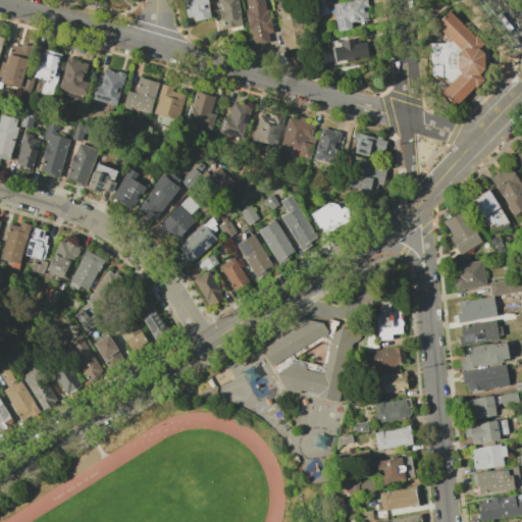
[(206,0),(210,17),(194,19),(193,13),(186,15),(183,0),(206,0)]
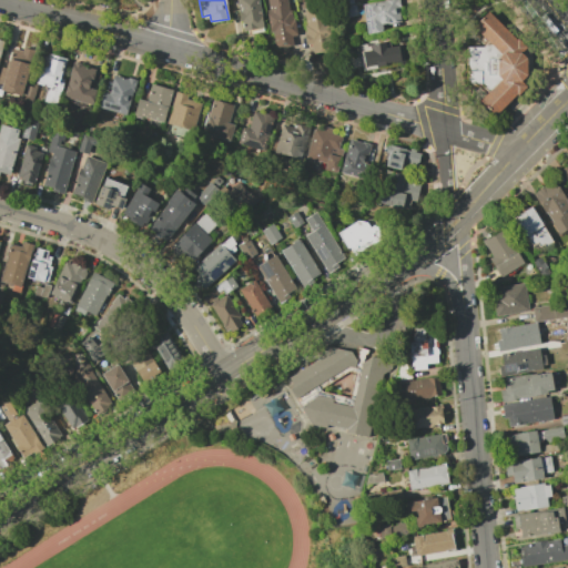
[(257,0),(262,26),(256,27),(257,28),(241,30),(235,0),(257,0)]
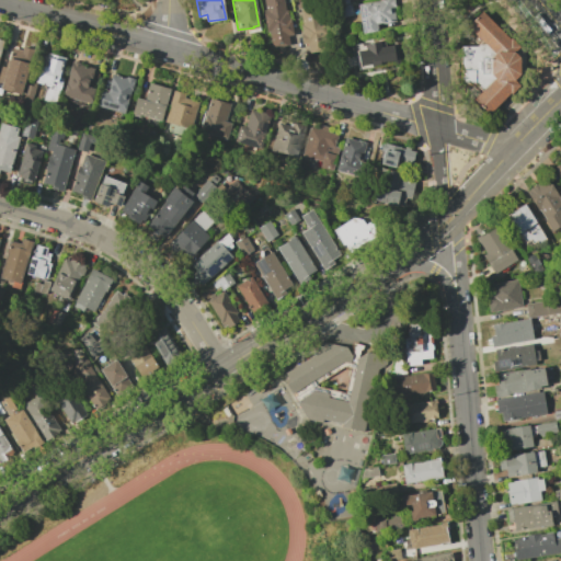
[(283,0),(285,10),(287,10),(288,20),(290,20),(292,27),(286,29),(288,37),(271,41),(268,26),(267,27),(265,14),(266,14),(263,0),(283,0)]
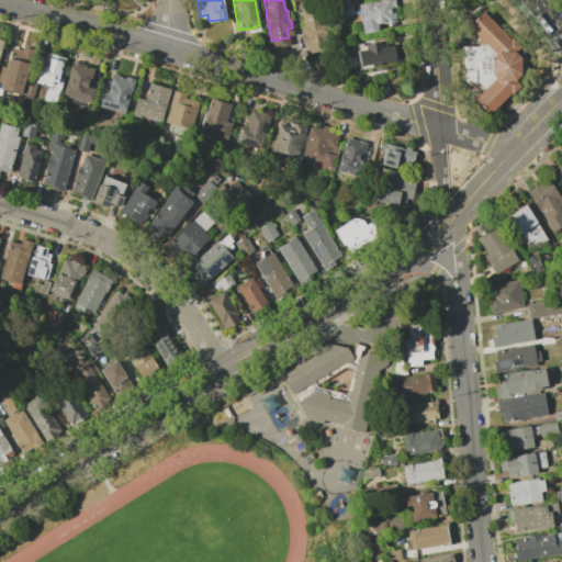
[(299,3),(299,1),(305,0),(318,0),(322,18),(325,18),(328,37),(325,38),(326,49),(307,52),(305,44),(304,44),(300,9),(298,9),(296,3),(299,3)]
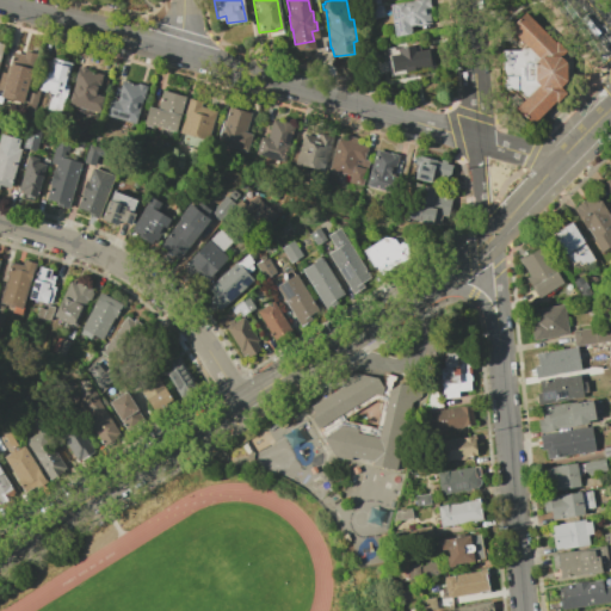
[(380,0),(380,4),(382,4),(384,16),(368,18),(364,0),(380,0)]
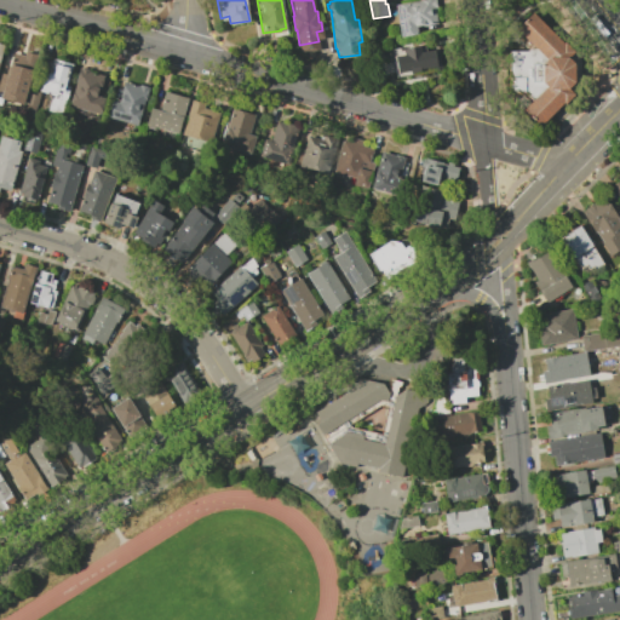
[(414,0),(435,0),(437,6),(434,6),(437,23),(417,26),(418,33),(401,35),(395,4),(414,0)]
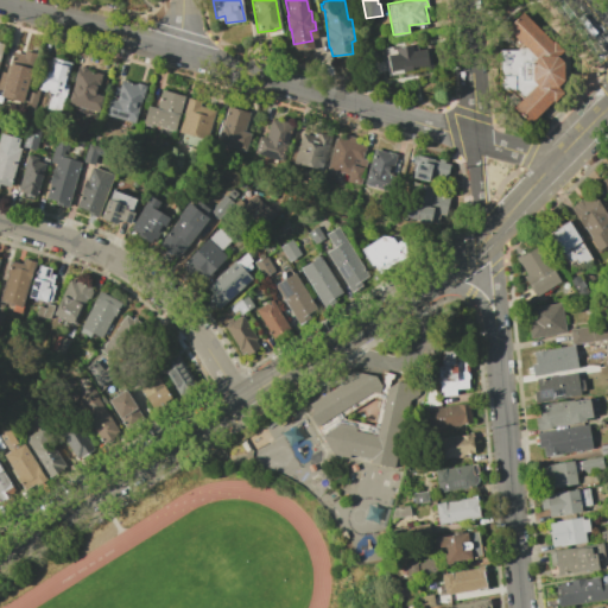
[(511,29),(525,14),(555,43),(556,42),(567,51),(561,57),(565,63),(565,82),(561,88),(565,93),(556,103),(555,102),(533,124),(519,106),(525,99),(517,90),(505,89),(506,51),(519,52),(525,45),(511,29)]
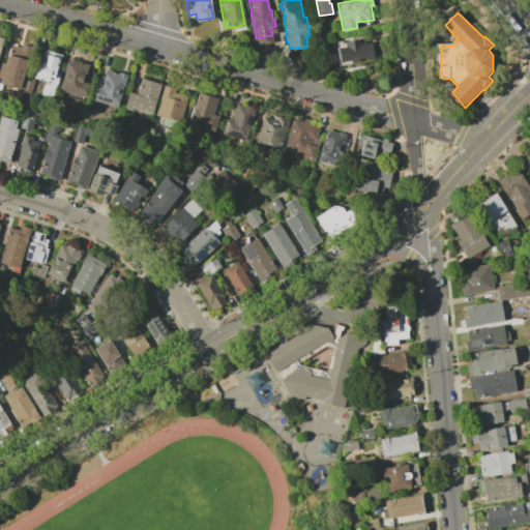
[(347,46),(346,40),(358,37),(359,43),(370,42),(372,56),(358,58),(359,60),(351,61),(351,59),(342,61),(339,48),(347,46)]
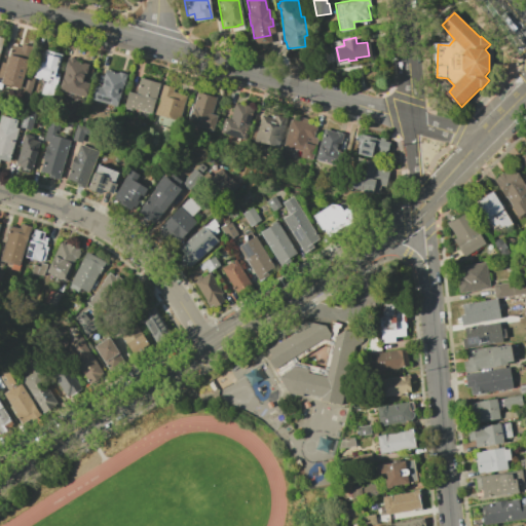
[(4,61),(5,57),(7,55),(11,45),(20,47),(21,44),(30,46),(19,88),(0,83),(1,78),(0,77),(0,62),(5,64),(4,61)]
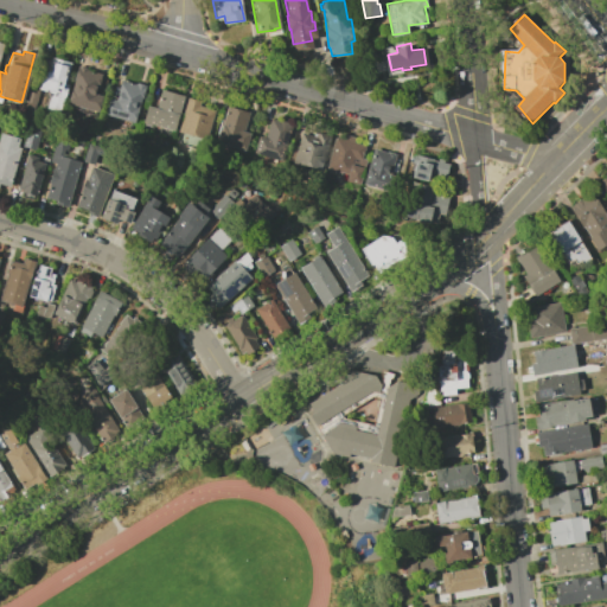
[(31,117),(21,115),(26,102),(24,102),(29,87),(36,89),(42,69),(48,70),(51,57),(70,63),(64,83),(68,84),(59,113),(45,109),(50,93),(39,89),(31,117)]
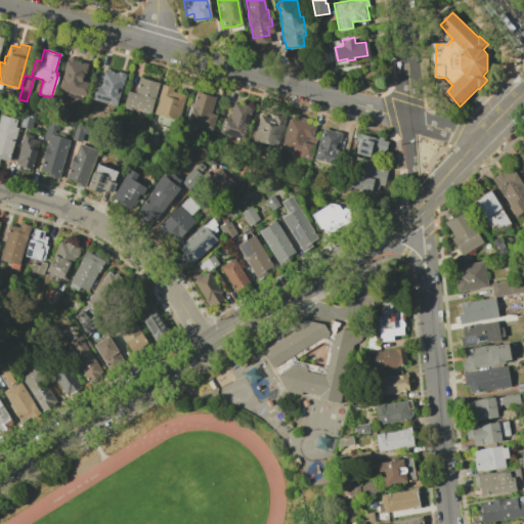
[(66,59),(67,59),(68,56),(75,58),(75,60),(87,63),(84,75),(82,74),(80,81),(87,83),(84,96),(57,88),(63,70),(62,70),(66,59)]
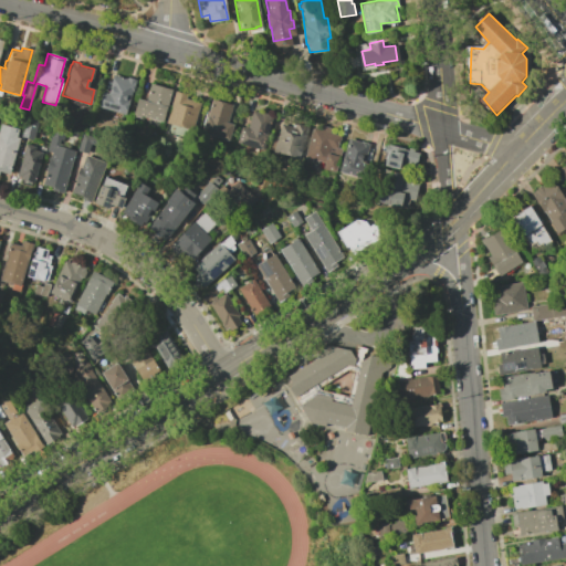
[(97,106),(102,92),(106,93),(112,74),(125,79),(125,76),(135,80),(124,115),(97,106)]
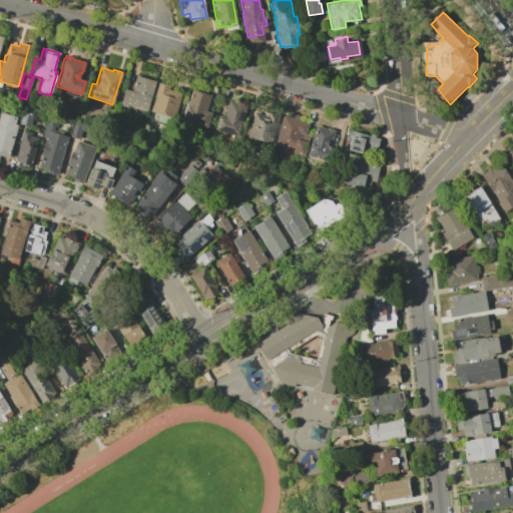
[(127,105),(126,107),(120,105),(121,103),(119,102),(123,89),(130,91),(135,75),(154,81),(146,110),(127,105)]
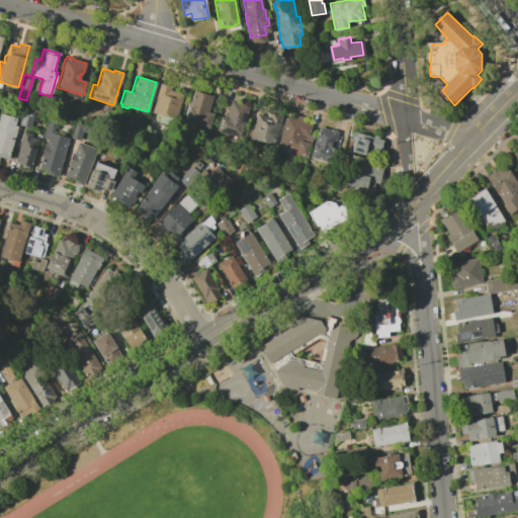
[(158,87),(159,83),(170,87),(169,90),(182,94),(175,119),(151,112),(158,87)]
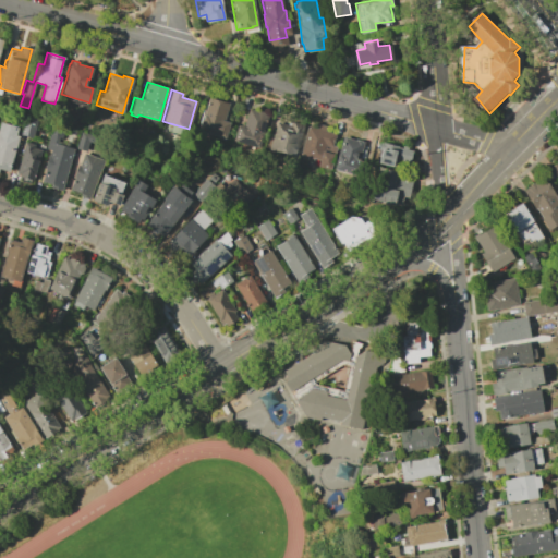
[(198,131),(208,97),(228,102),(223,121),(229,122),(225,138),(198,131)]
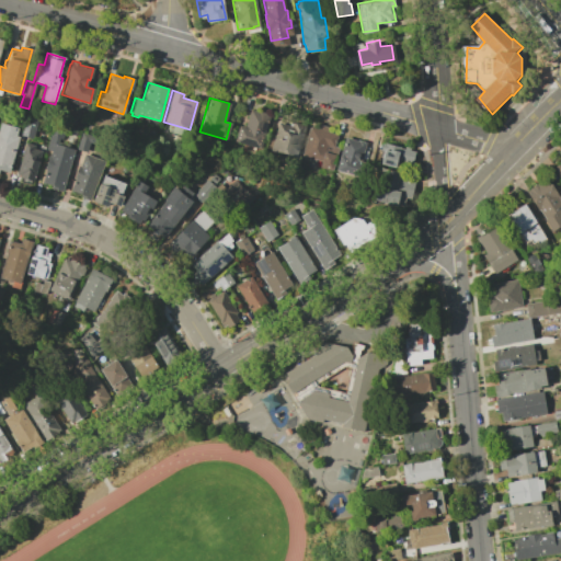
[(260,148),(233,141),(238,125),(244,127),(250,110),(268,115),(260,148)]
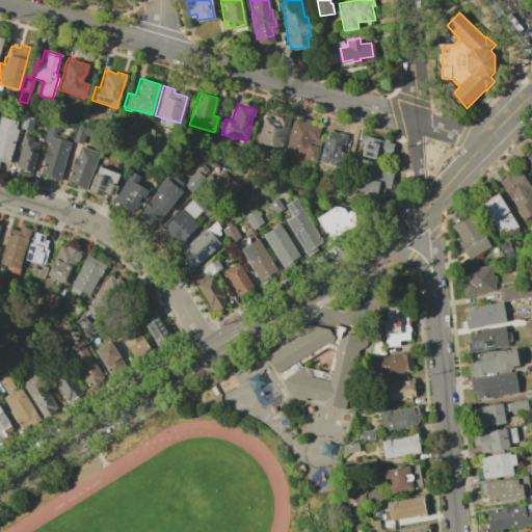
[(24,110),(34,113),(30,131),(20,128),(24,110)]
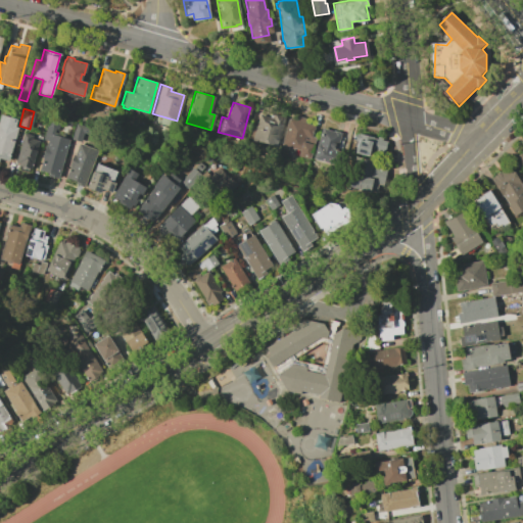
[(258,114),(272,119),(274,113),(284,116),(275,146),(251,140),(258,114)]
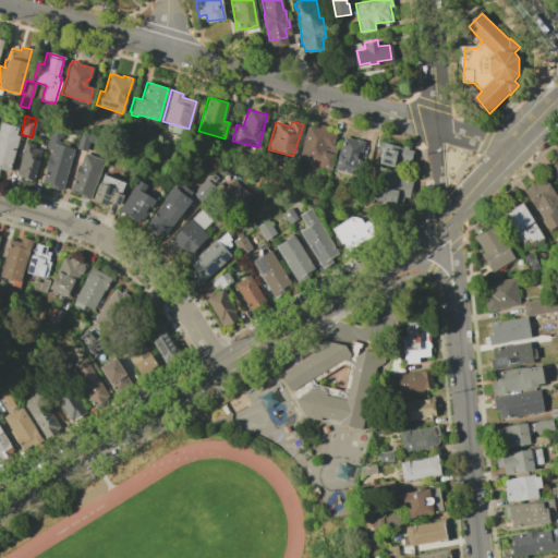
[(0,122),(16,128),(14,135),(17,136),(8,171),(0,168),(0,122)]
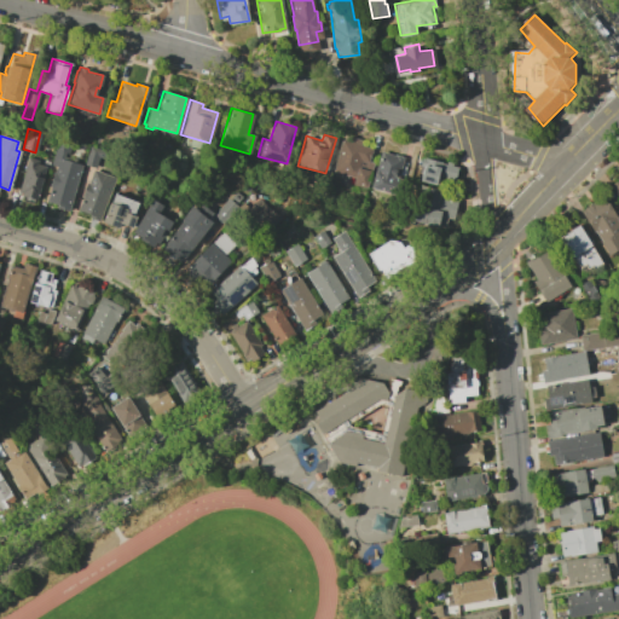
[(359,145),(371,148),(368,161),(372,163),(365,189),(352,184),(353,177),(337,172),(346,142),(351,143),(352,138),(360,140),(359,145)]
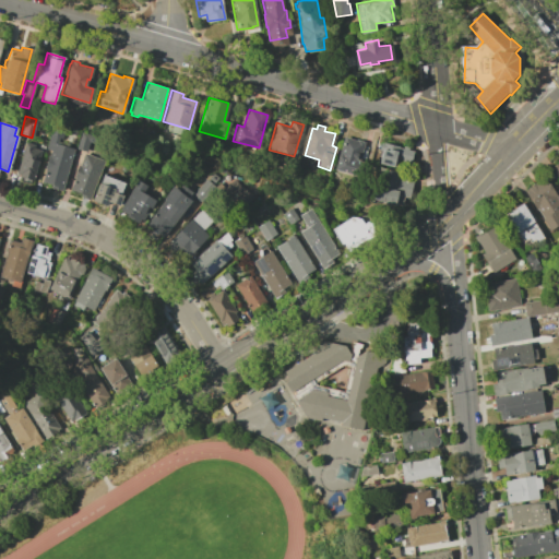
[(81,132),(97,137),(95,143),(87,142),(85,151),(75,149),(81,132)]
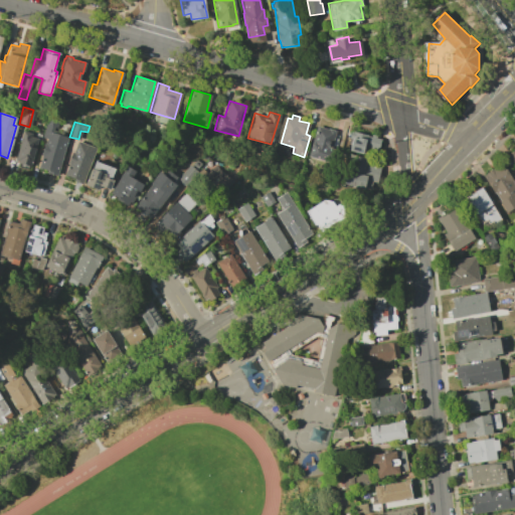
[(330,148),(336,149),(332,163),(307,156),(316,126),(327,129),(328,129),(335,131),(330,148)]
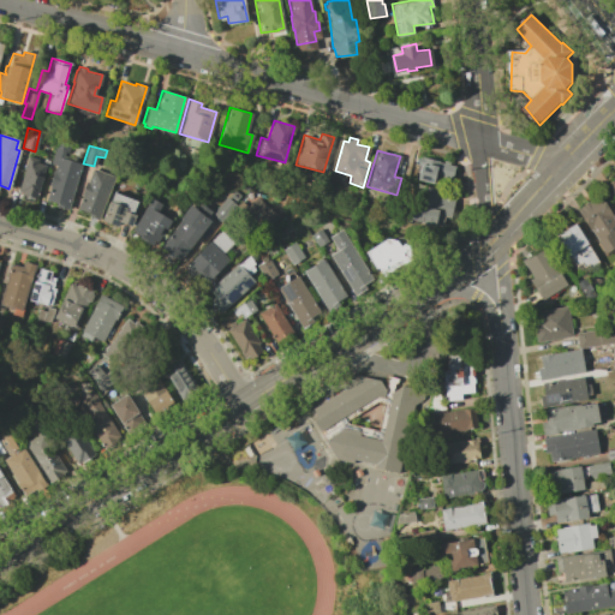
[(27,156),(37,160),(36,163),(45,166),(35,198),(22,195),(22,192),(17,191),(27,156)]
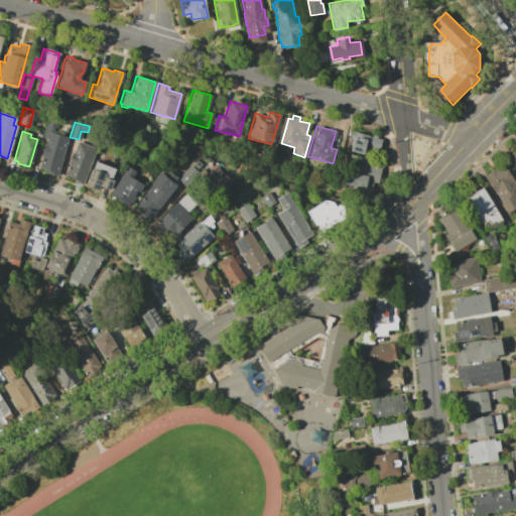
[(376,138),(381,139),(377,153),(363,149),(362,154),(349,150),(352,139),(349,138),(351,132),(353,132),(354,131),(367,135),(367,136),(371,137),(371,134),(376,136),(376,138)]
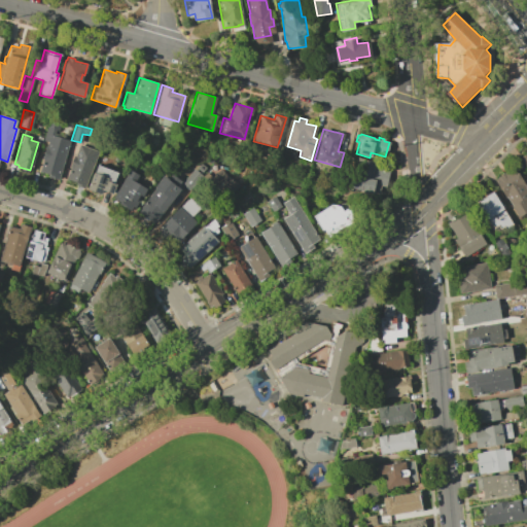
[(43,160),(41,159),(44,146),(46,146),(49,135),(69,140),(58,180),(44,176),(44,174),(39,172),(43,160)]
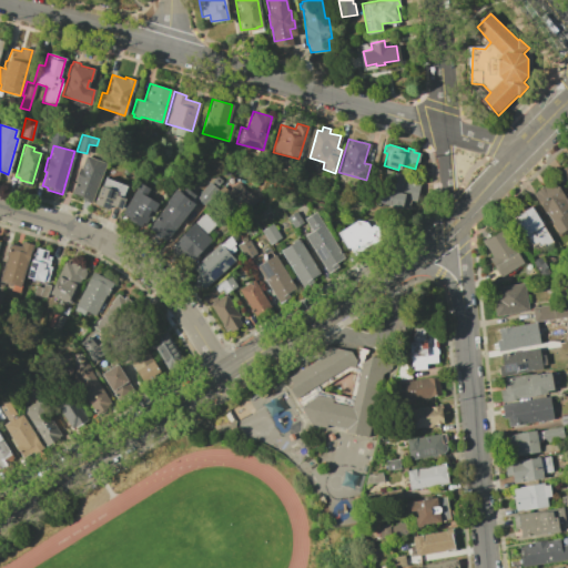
[(74,182),(72,181),(78,168),(79,169),(84,155),(104,163),(90,203),(80,200),(81,198),(70,193),(74,182)]
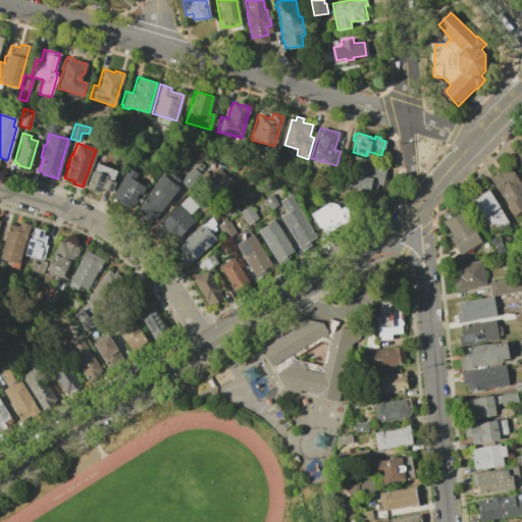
[(352,156),(371,160),(369,166),(384,169),(381,185),(377,184),(375,192),(369,191),(346,186),(352,156)]
